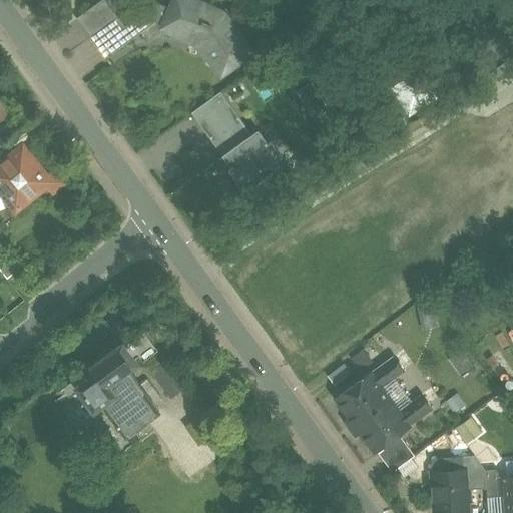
[(224,13),(196,0),(174,0),(171,7),(163,23),(163,25),(193,39),(204,47),(222,72),(251,51),(224,13)]
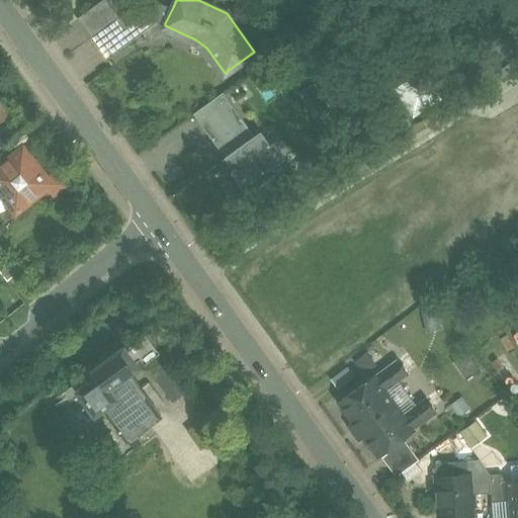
[(160,1),(126,24),(135,35),(157,19),(165,23),(173,7),(160,1)]
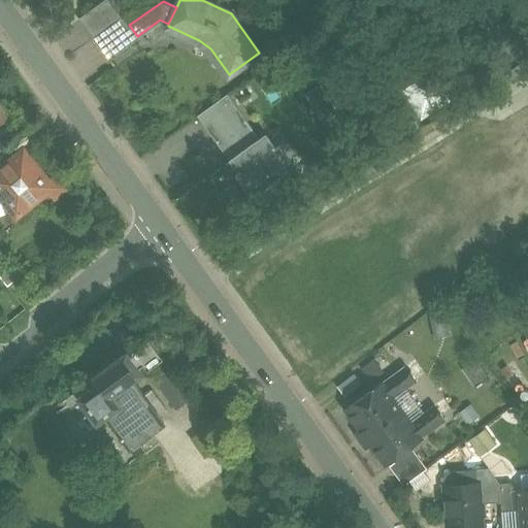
[(107,2),(83,20),(96,37),(121,20),(107,2)]
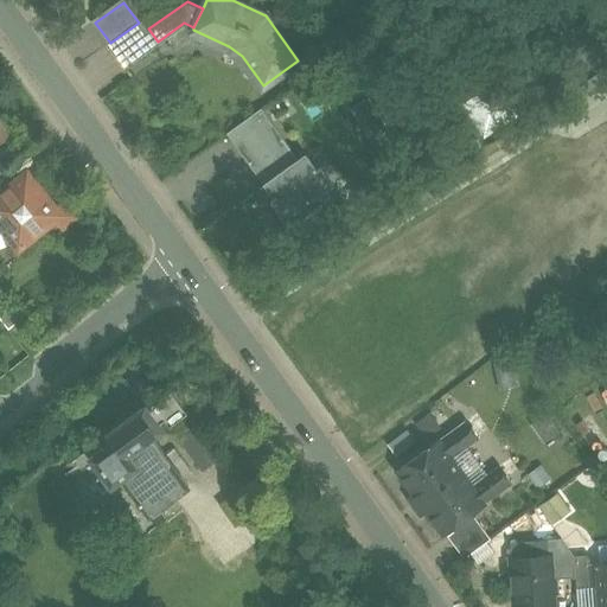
[(139,23),(110,43),(126,64),(158,42),(148,29),(142,20),(139,23)]
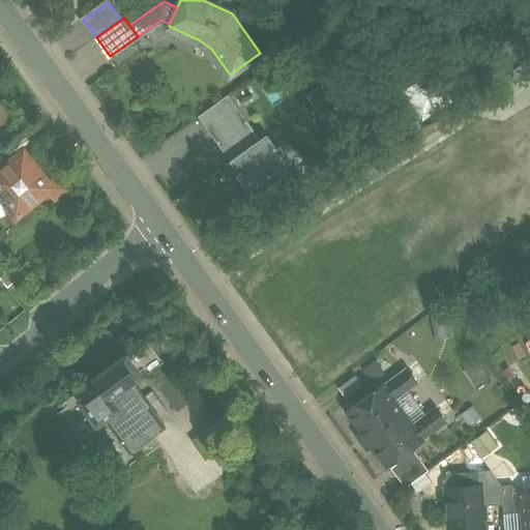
[(420,79),(404,88),(421,119),(453,101),(443,83),(429,91),(420,79)]
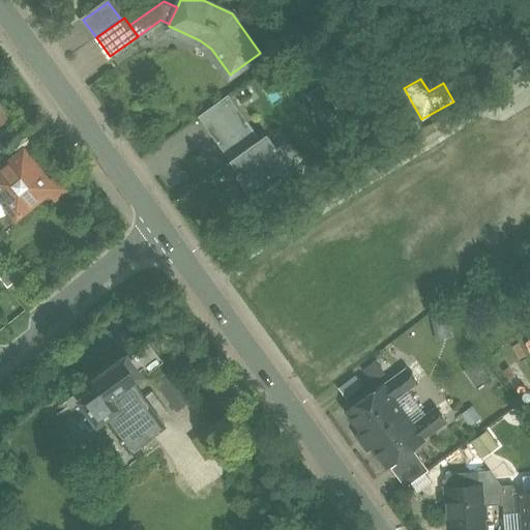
[(321,85),(307,93),(326,124),(340,116),(321,85)]
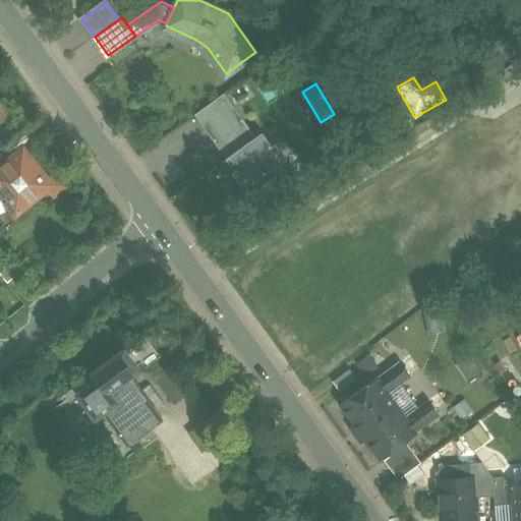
[(0,93),(0,119),(12,110),(0,93)]
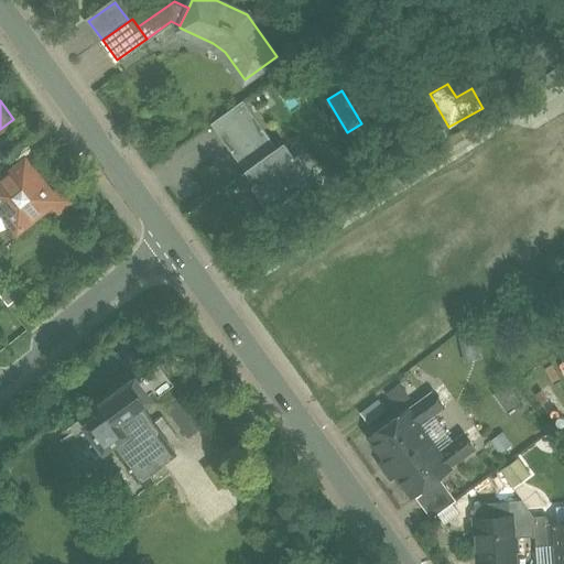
[(212,123),(230,151),(263,128),(243,100),(212,123)]
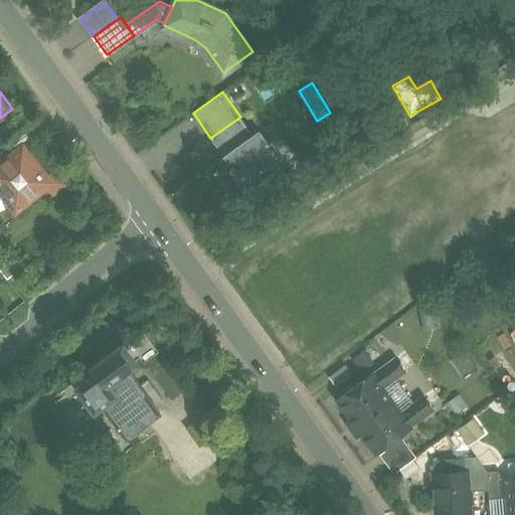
[(240,117),(210,138),(243,184),(252,177),(256,183),(281,166),(268,147),(271,145),(260,129),(252,134),(240,117)]
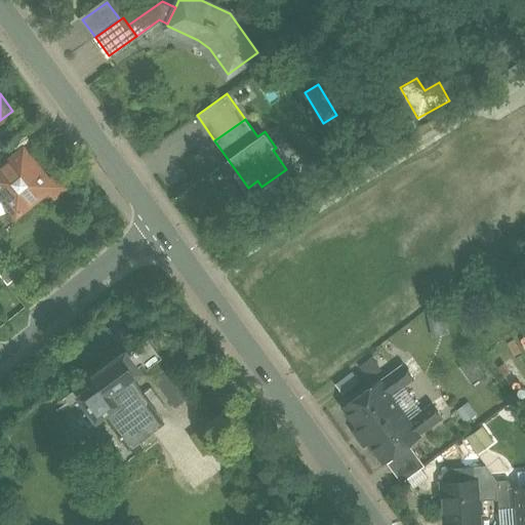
[(52,187),(25,152),(0,171),(0,192),(17,214),(52,187)]
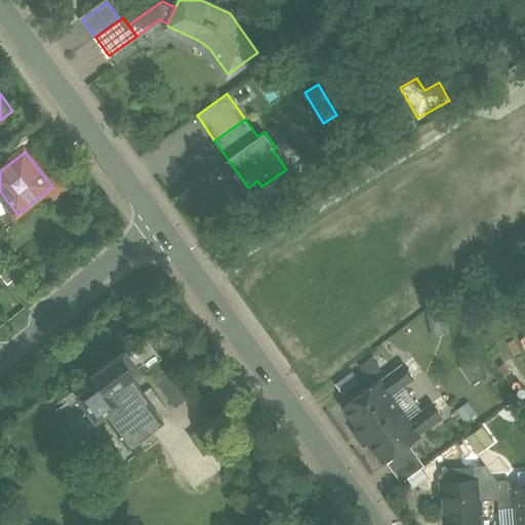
[(18,277),(7,264),(0,270),(0,274),(9,285),(18,277)]
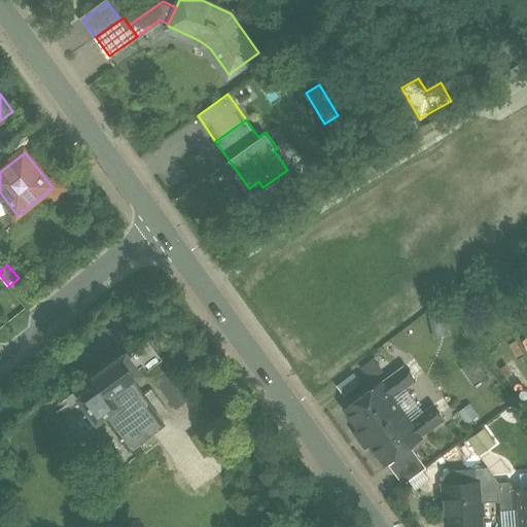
[(446,312),(429,315),(434,338),(450,335),(446,312)]
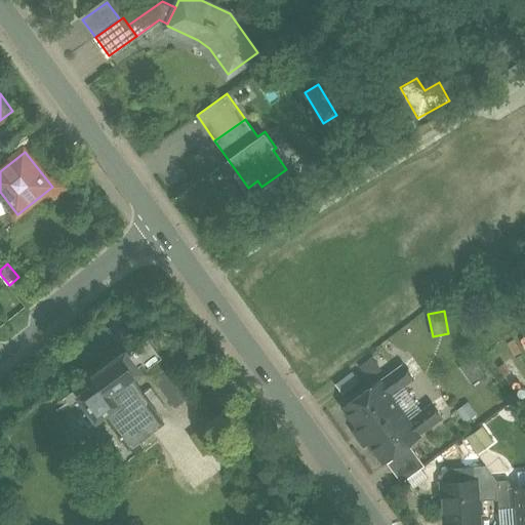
[(129,356),(123,355),(75,390),(90,410),(83,416),(90,426),(106,413),(130,446),(127,448),(135,459),(150,449),(148,447),(158,439),(152,431),(165,421),(132,377),(137,374),(138,368),(129,356)]
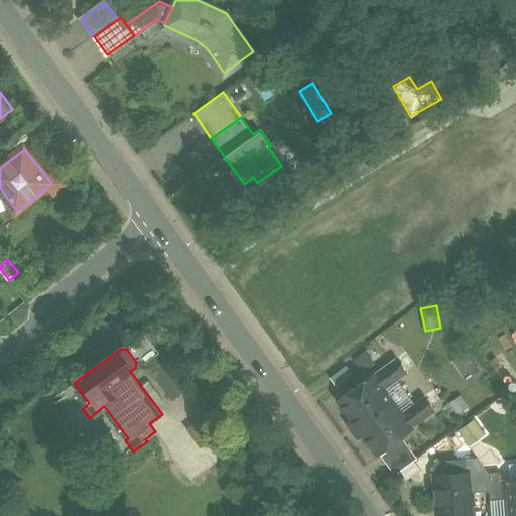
[(477,367),(464,351),(450,362),(463,378),(477,367)]
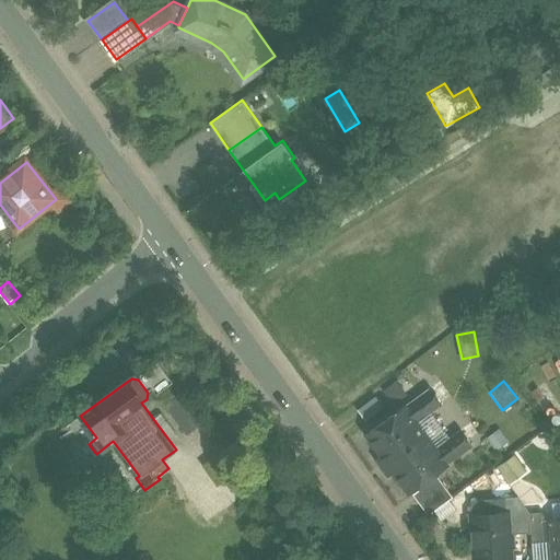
[(431,389),(407,407),(418,421),(442,404),(431,389)]
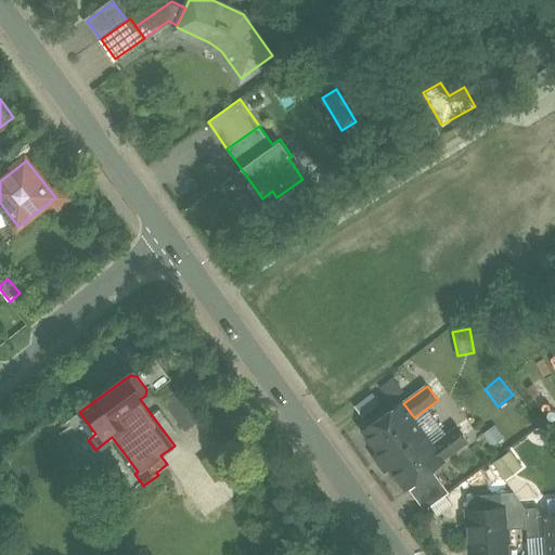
[(372,392),(352,405),(361,417),(381,404),(372,392)]
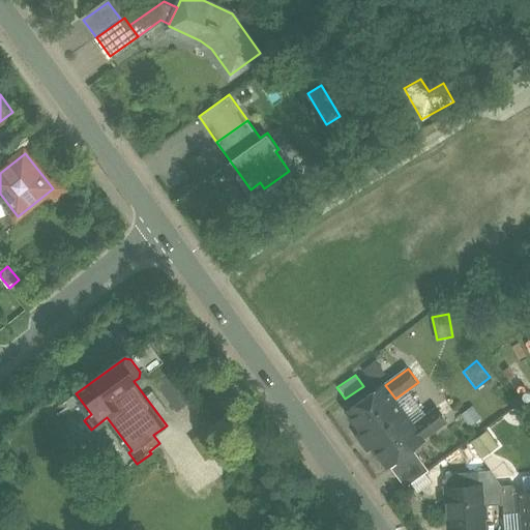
[(367,438),(405,412),(395,399),(385,385),(385,384),(348,411),(367,438)]
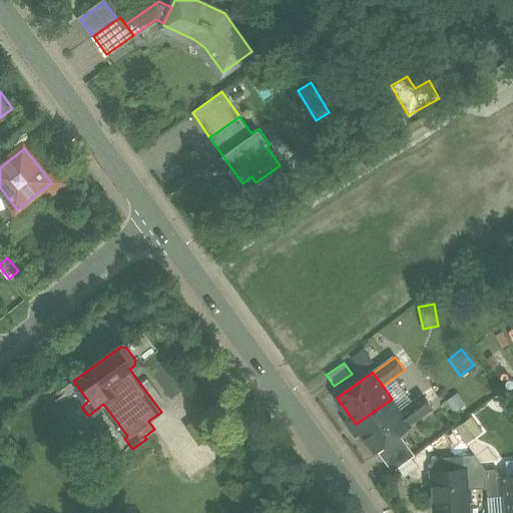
[(458,392),(447,400),(455,411),(466,403),(458,392)]
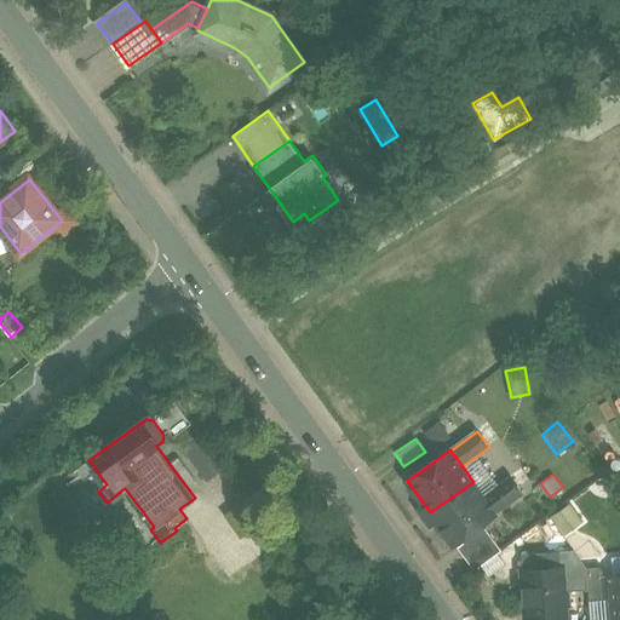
[(511,477),(484,497),(497,514),(523,494),(511,477)]
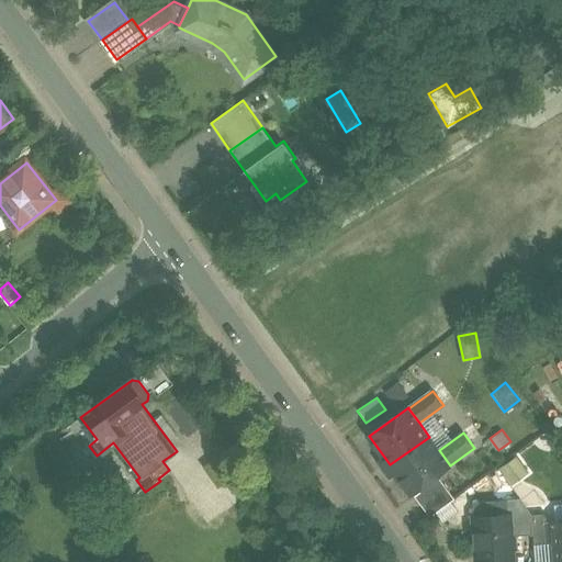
[(429,437),(390,464),(411,494),(450,465),(439,450),(429,437)]
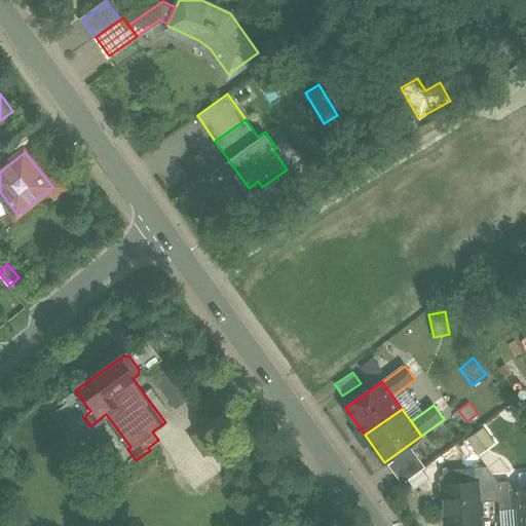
[(484,426),(468,437),(479,453),(495,442),(484,426)]
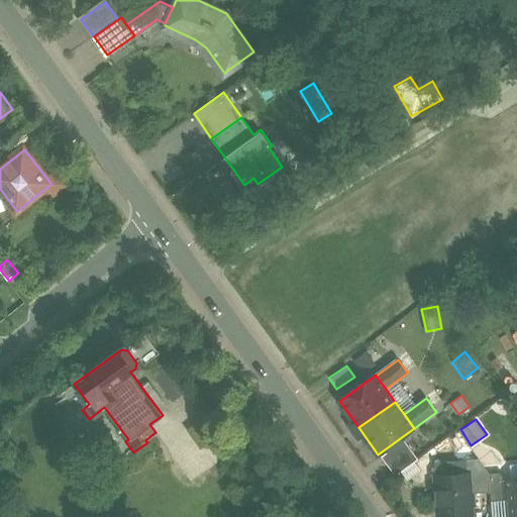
[(405,440),(383,456),(396,476),(419,459),(405,440)]
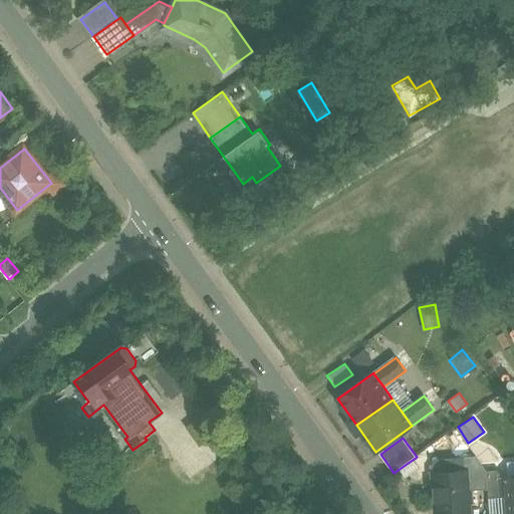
[(487,471),(477,456),(465,457),(466,471),(468,471),(469,490),(489,489),(487,471)]
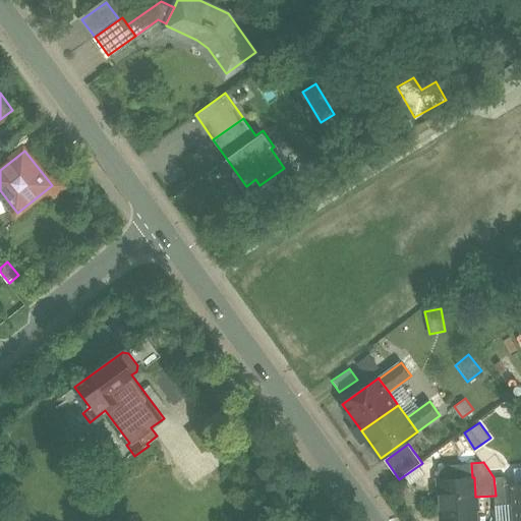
[(507,476),(494,477),(496,496),(497,506),(515,504),(514,483),(508,484),(507,476)]
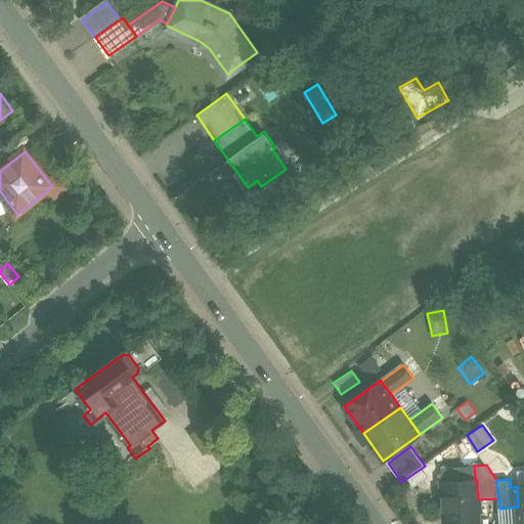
[(475,480),(442,482),(445,523),(462,523),(479,523),(478,499),(477,480),(475,480)]
